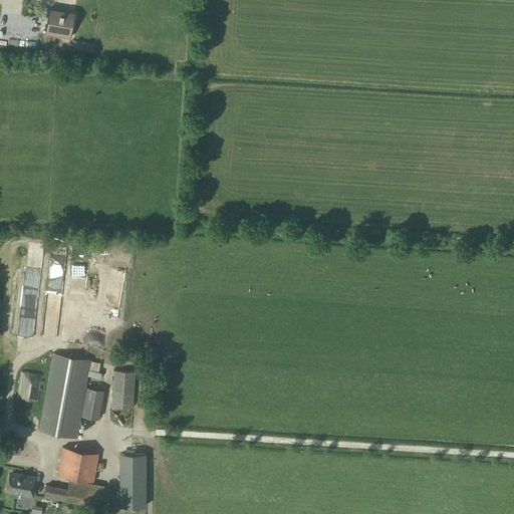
[(74,12),(49,8),(45,33),(69,37),(74,12)]
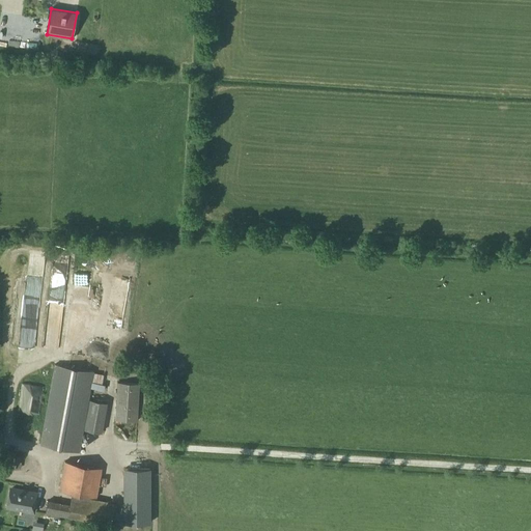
[(80,452),(84,429),(89,399),(92,383),(94,373),(94,372),(55,365),(40,445),(80,452)]
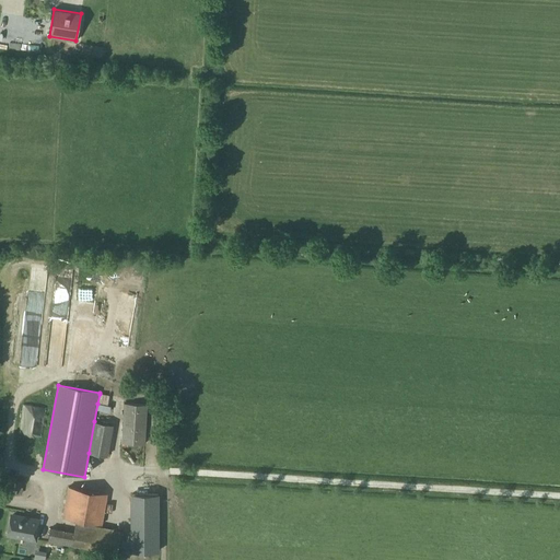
[(100,394),(97,404),(107,406),(109,395),(100,394)]
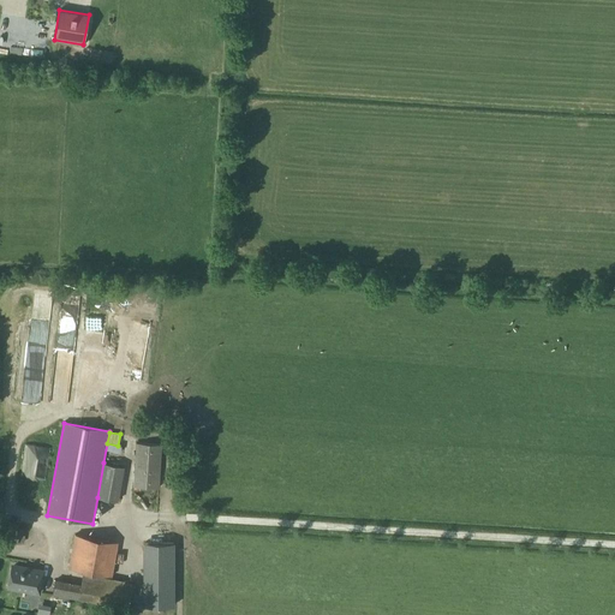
[(136,443),(133,487),(159,488),(162,445),(136,443)]
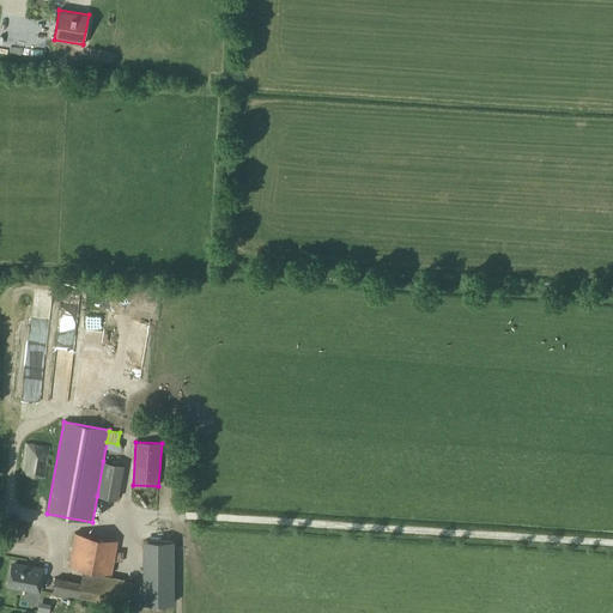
[(103,461),(97,496),(117,499),(123,465),(103,461)]
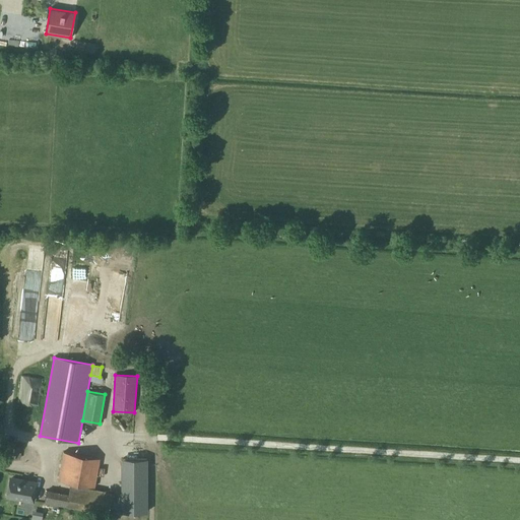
[(94,486),(100,459),(63,452),(58,480),(94,486)]
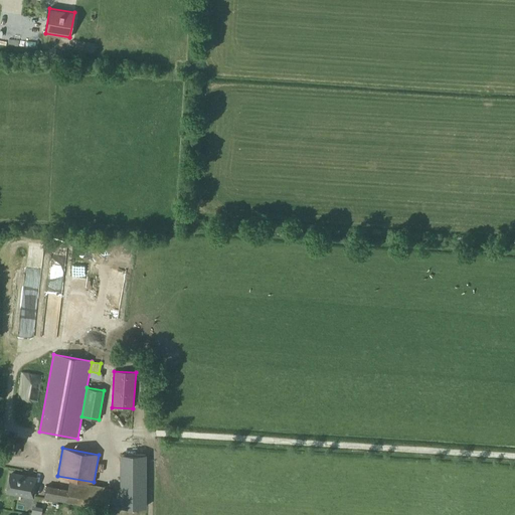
[(35,479),(10,476),(8,492),(25,495),(25,492),(33,493),(35,479)]
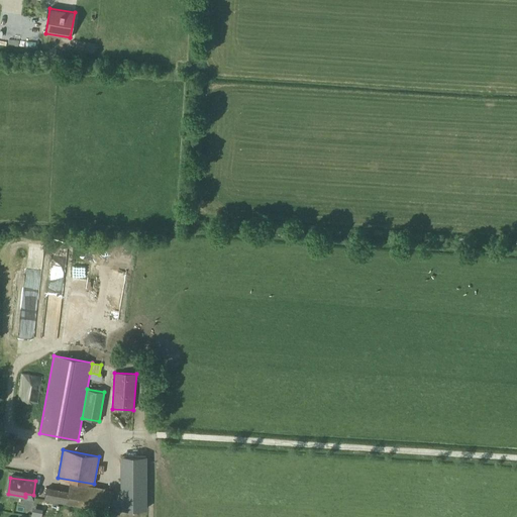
[(46,488),(43,501),(119,513),(123,492),(70,482),(68,492),(46,488)]
